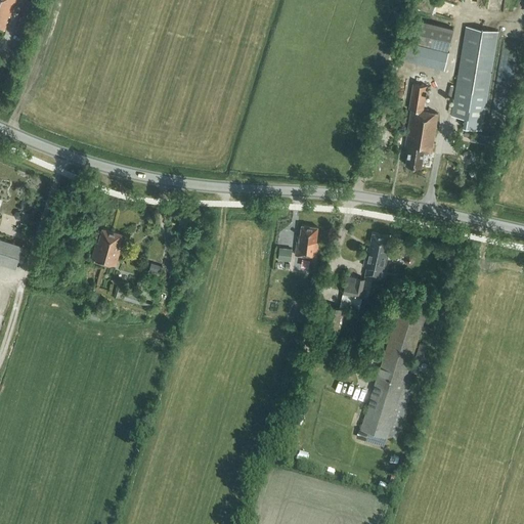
[(0,0),(0,28),(5,30),(14,0),(0,0)]
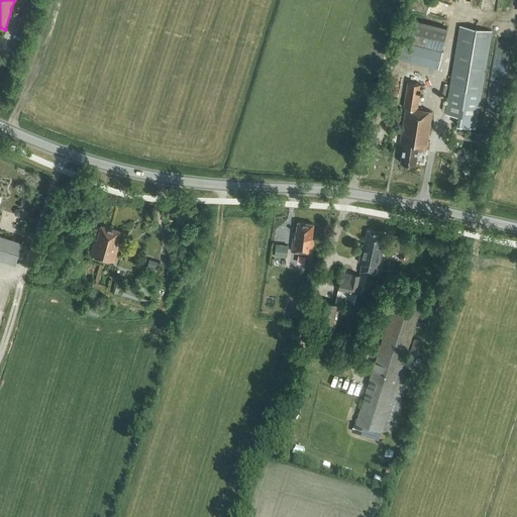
[(431,0),(428,10),(438,13),(442,1),(437,0),(431,0)]
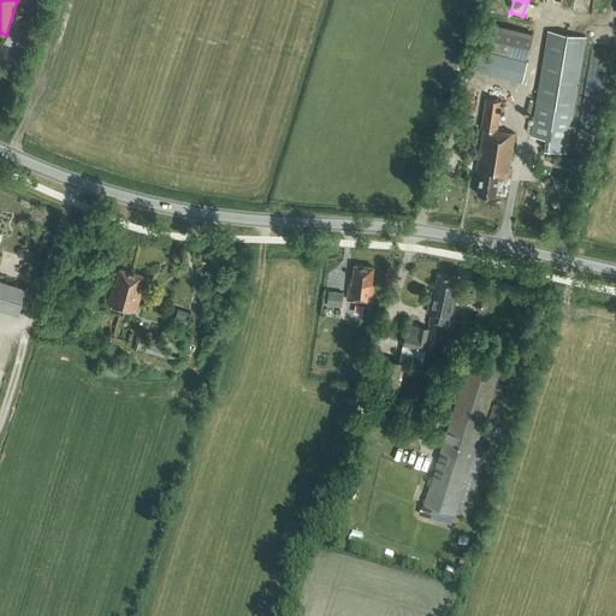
[(527,58),(533,34),(484,22),(478,46),(527,58)]
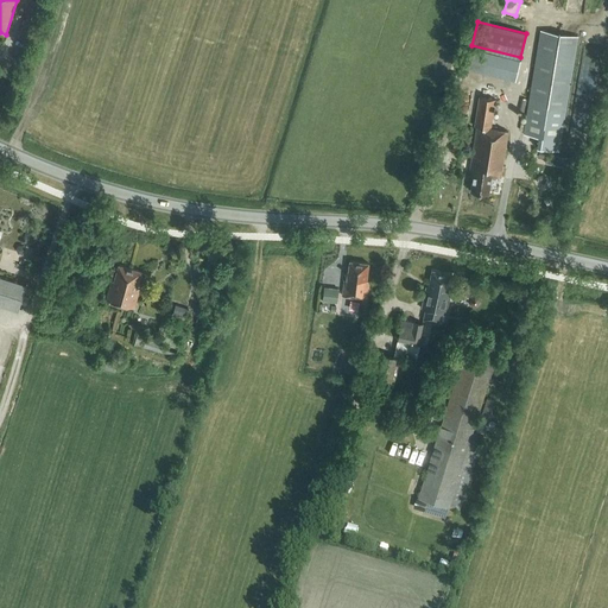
[(559,151),(561,139),(577,36),(540,30),(524,134),(538,135),(537,147),(559,151)]
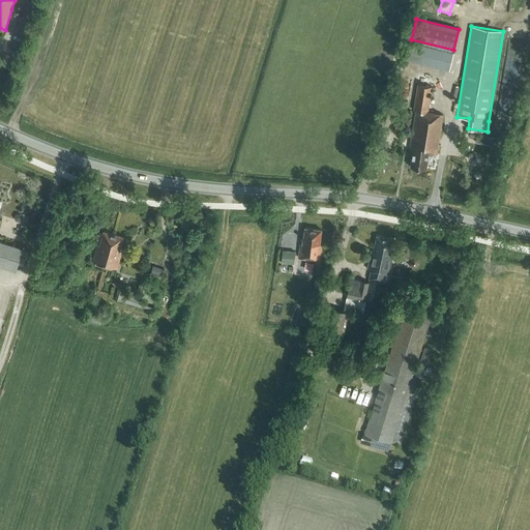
[(449,68),(453,53),(409,42),(405,58),(449,68)]
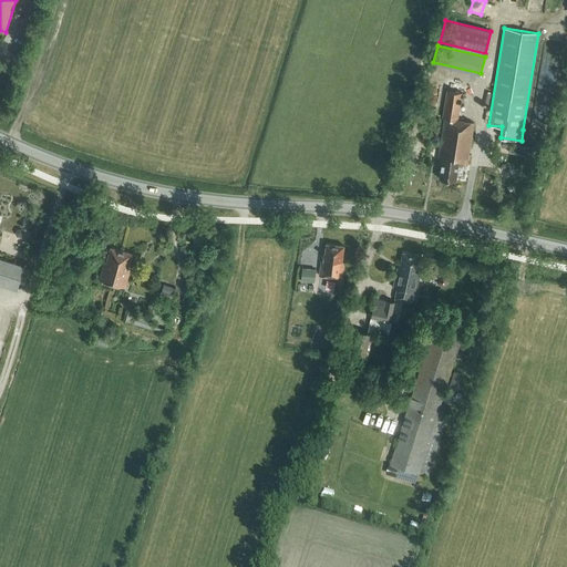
[(466,165),(474,122),(457,120),(462,93),(447,91),(443,117),(445,119),(437,163),(442,164),(440,178),(455,181),(459,163),(466,165)]
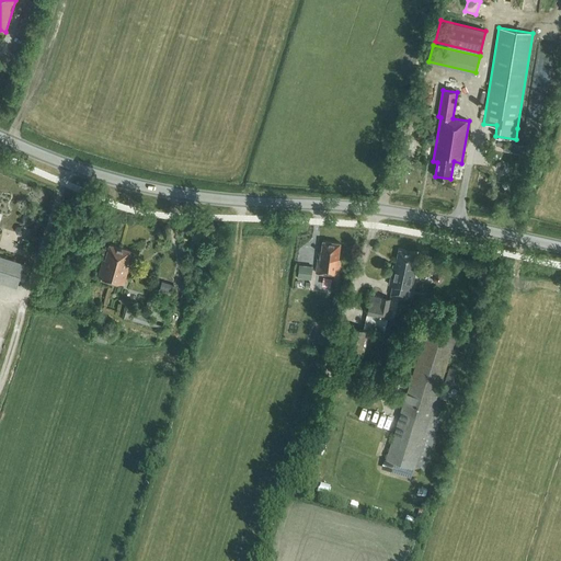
[(414,127),(419,112),(410,110),(405,125),(414,127)]
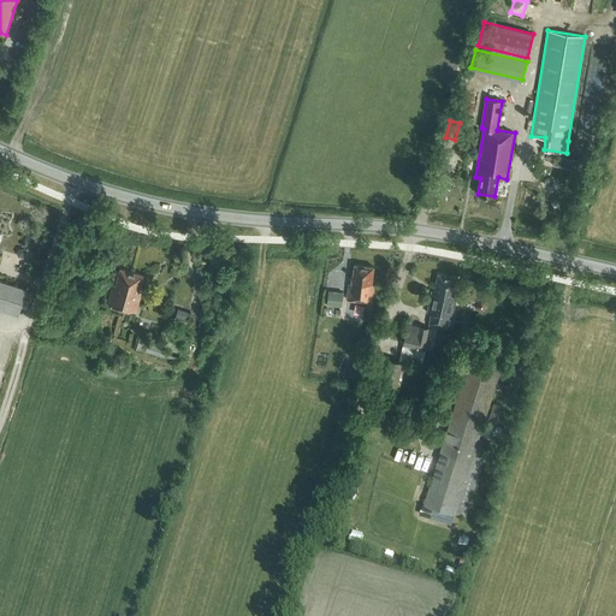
[(474,153),(477,140),(463,138),(463,142),(460,141),(458,150),(474,153)]
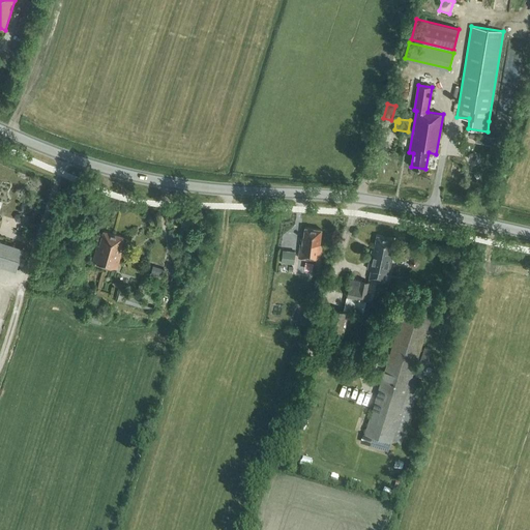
[(27,212),(33,209),(29,201),(23,204),(27,212)]
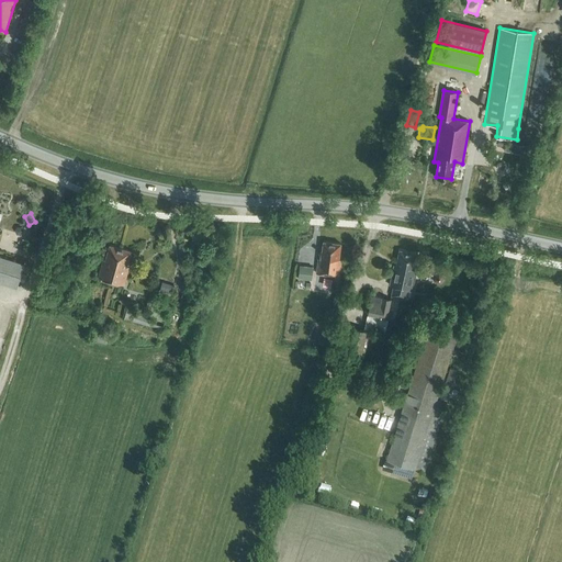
[(339,259),(340,244),(324,242),(322,250),(321,259),(318,258),(316,273),(339,276),(341,259),(339,259)]
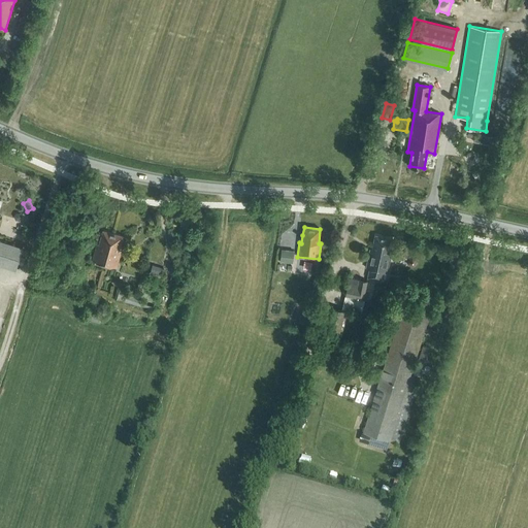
[(104,263),(113,233),(103,230),(98,246),(96,246),(93,260),(104,263)]
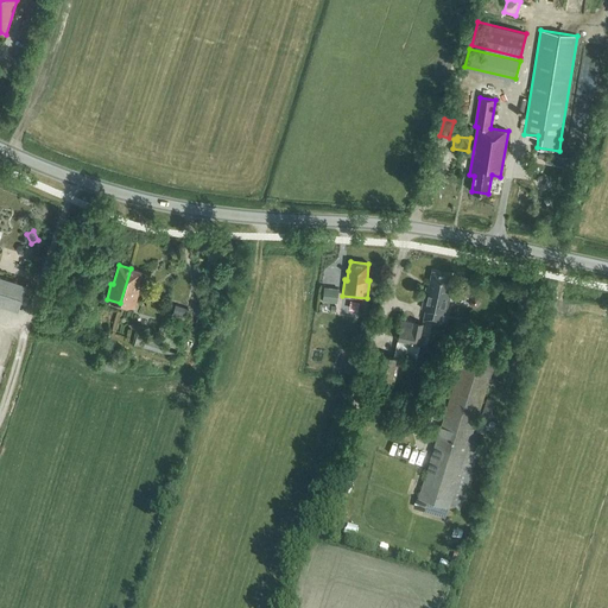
[(131,268),(120,303),(134,308),(139,291),(137,291),(141,272),(131,268)]
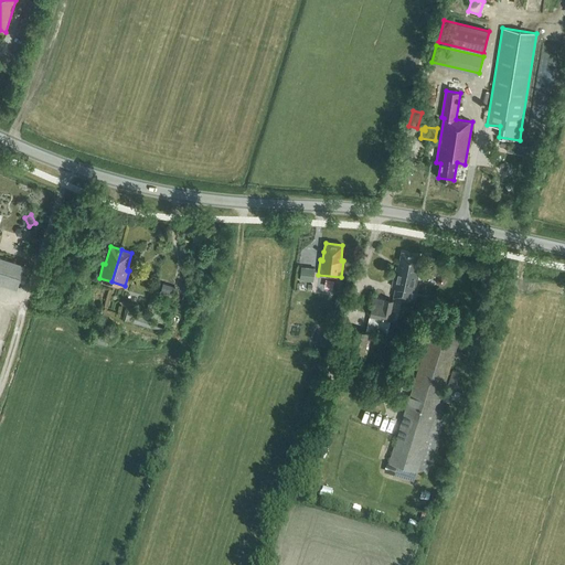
[(416,270),(419,256),(402,252),(398,267),(396,266),(392,287),(396,287),(394,297),(408,300),(411,290),(415,291),(419,272),(416,270)]
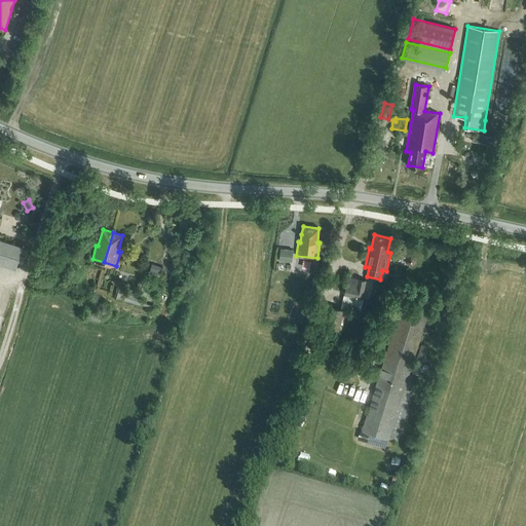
[(0,238),(0,262),(15,268),(23,247),(0,238)]
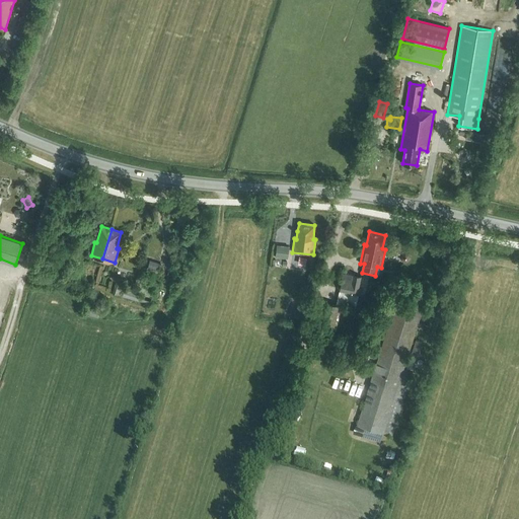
[(288,258),(290,246),(277,244),(275,257),(288,258)]
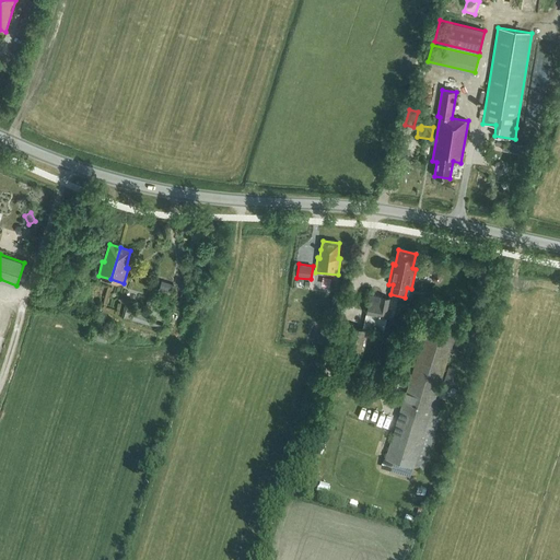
[(444,275),(433,270),(430,281),(441,284),(444,275)]
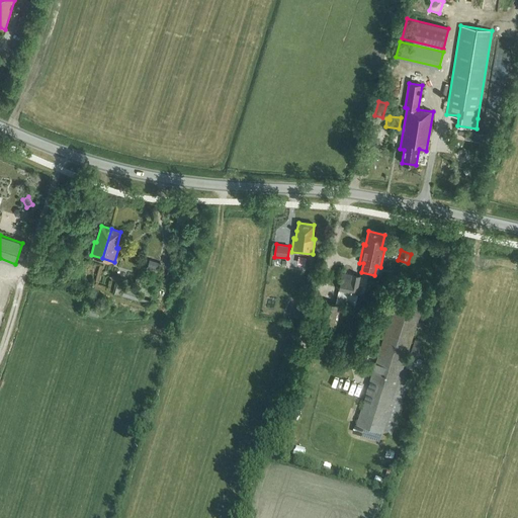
[(166,278),(170,266),(150,259),(146,271),(166,278)]
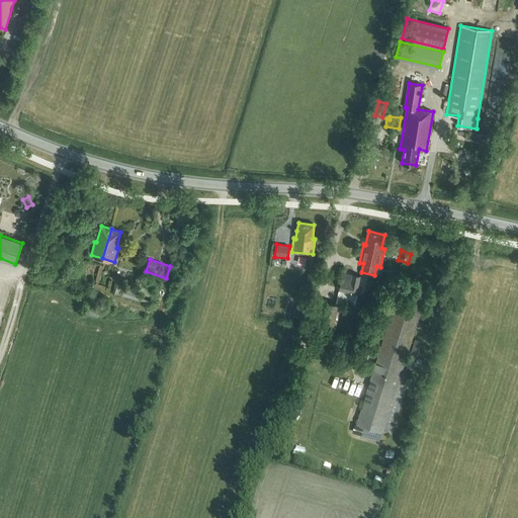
[(350,280),(351,274),(342,271),(341,278),(350,280)]
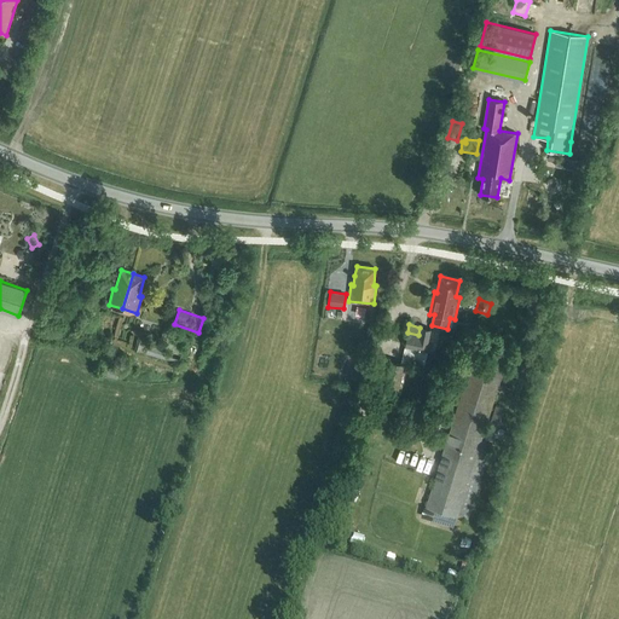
[(426,351),(431,330),(421,328),(418,337),(408,335),(404,346),(426,351)]
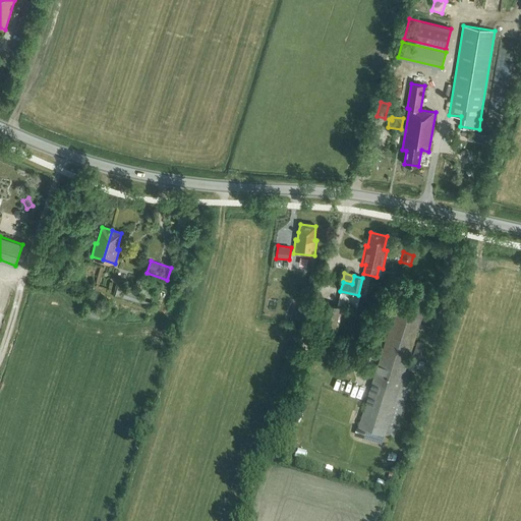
[(140,300),(143,291),(127,287),(124,296),(140,300)]
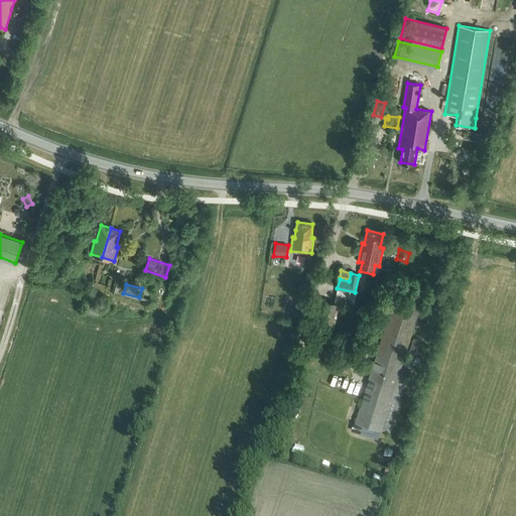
[(382,291),(372,288),(368,299),(379,303),(382,291)]
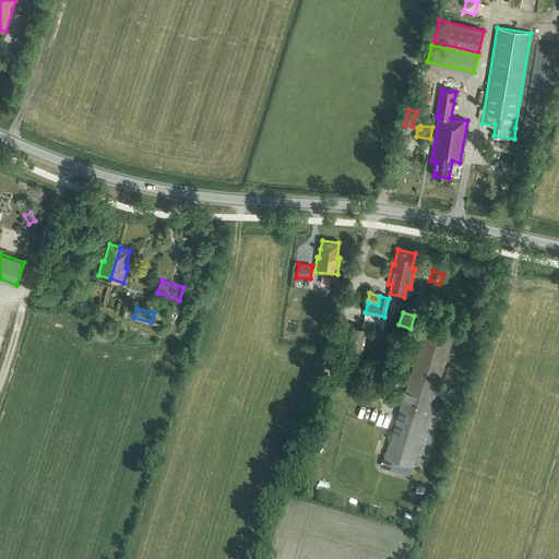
[(359,358),(365,329),(351,325),(345,355),(359,358)]
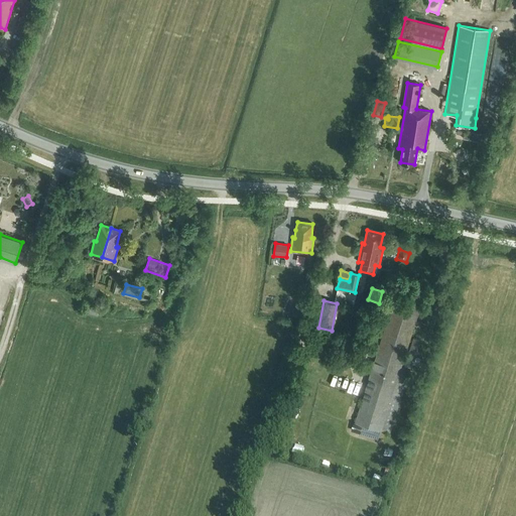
[(381,430),(419,308),(394,300),(355,422),(381,430)]
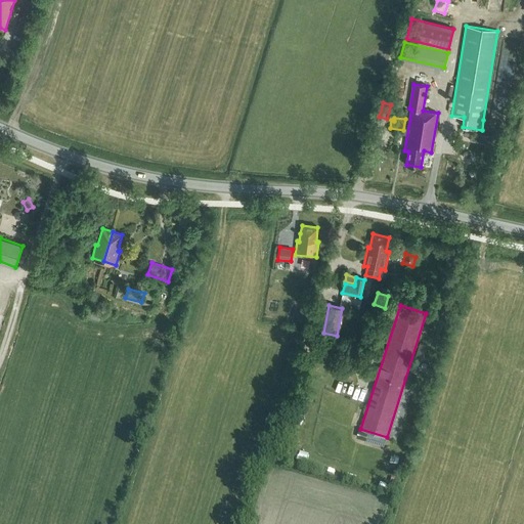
[(421,366),(425,355),(419,352),(413,363),(421,366)]
